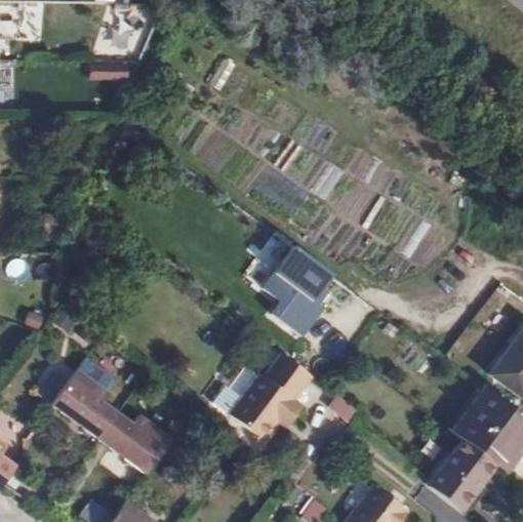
[(127,57),(91,55),(89,76),(126,78),(127,57)]
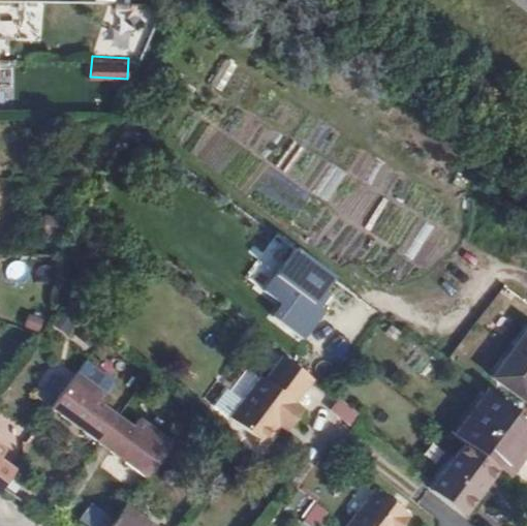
[(271,314),(303,339),(326,310),(316,303),(337,277),(297,246),(264,289),(280,303),(271,314)]
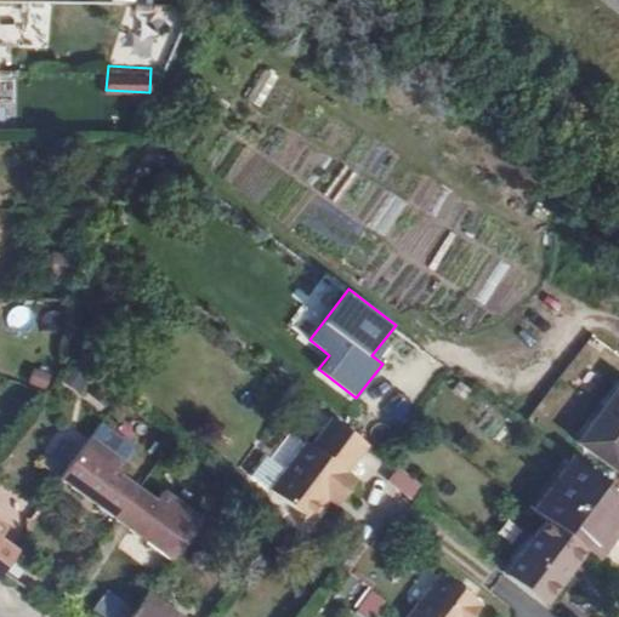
[(618,384),(579,441),(618,469),(618,384)]
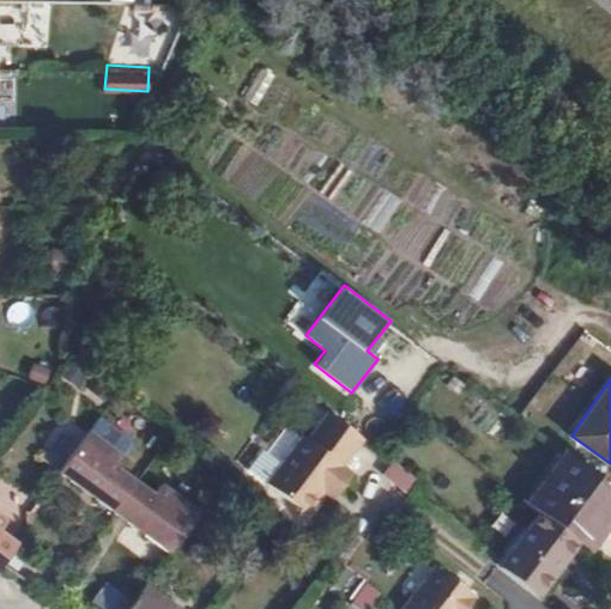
[(381,448),(345,421),(325,449),(320,445),(284,494),(325,524),(342,501),(346,494),(356,501),(370,482),(361,475),(381,448)]
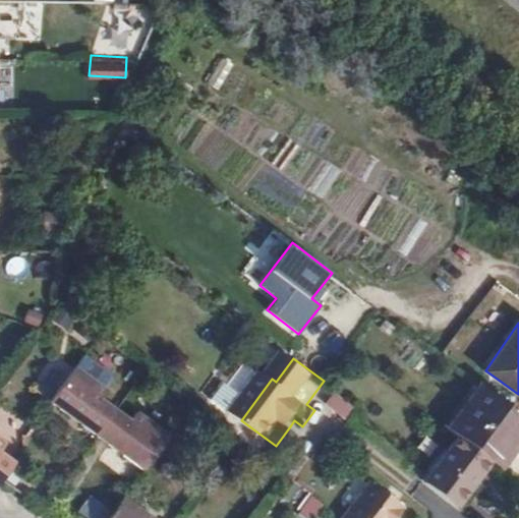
[(77,364),(52,399),(99,434),(117,408),(103,398),(110,389),(77,364)]
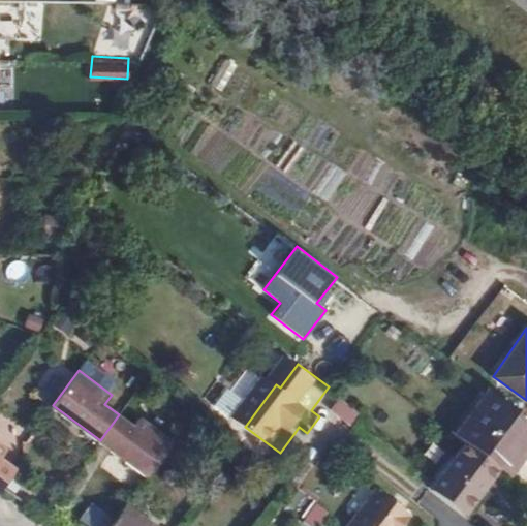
[(526,419),(488,390),(455,434),(465,442),(498,467),(507,474),(526,449),(526,419)]
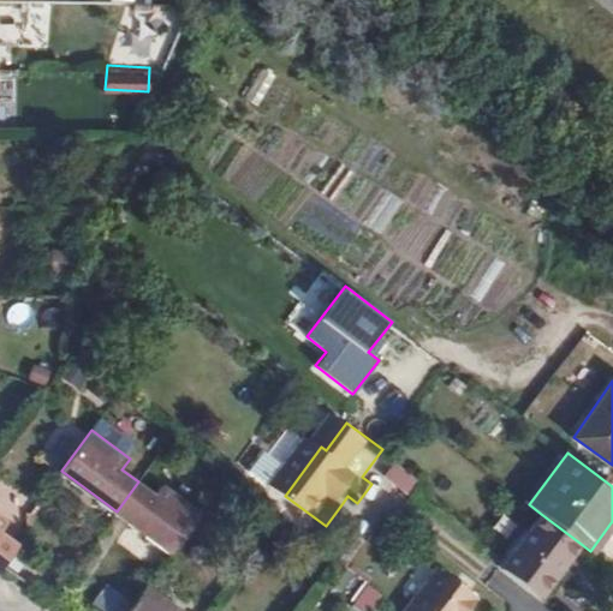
[(394,463),(386,474),(410,490),(417,478),(394,463)]
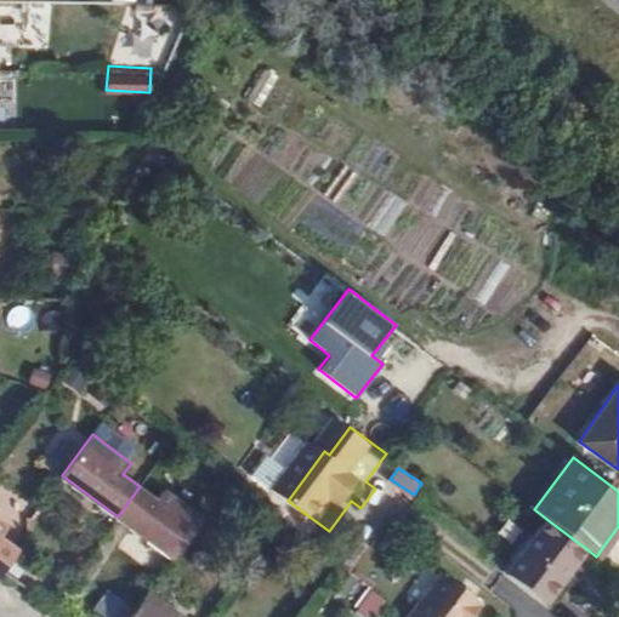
[(158,500),(140,486),(118,516),(119,516),(174,558),(204,516),(166,490),(158,500)]
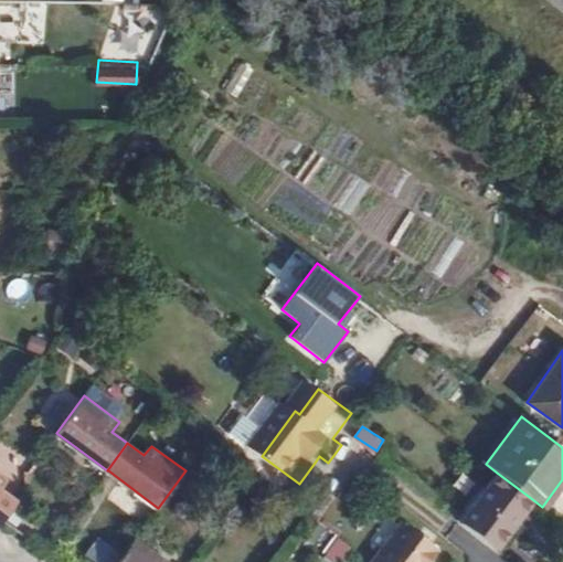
[(319,456),(315,463),(324,469),(328,463),(319,456)]
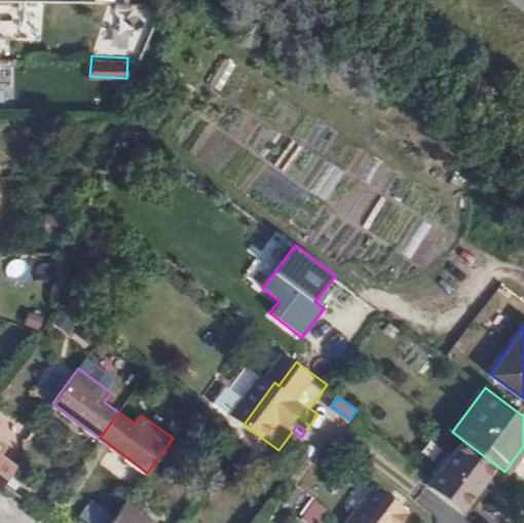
[(495,464),(462,440),(425,488),(458,513),(495,464)]
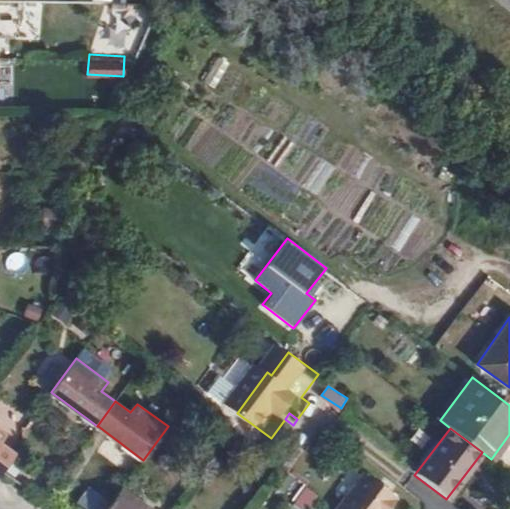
[(0,430),(0,474),(15,453),(1,443),(7,435),(0,430)]
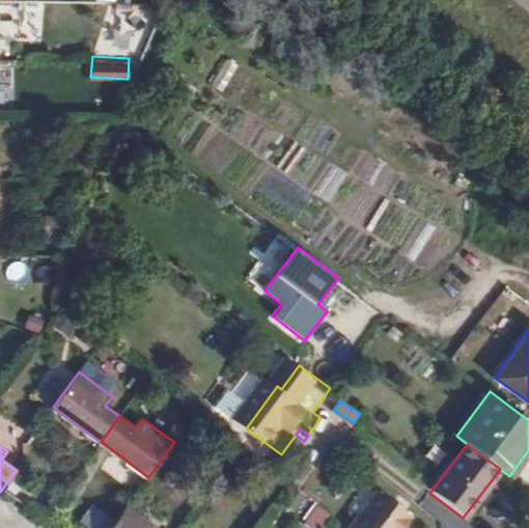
[(379,488),(347,527),(402,527),(414,513),(379,488)]
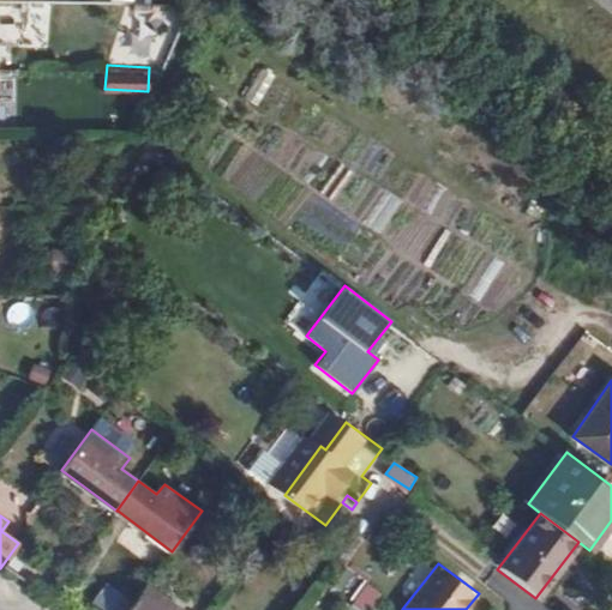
[(186,609),(149,583),(129,609),(186,609)]
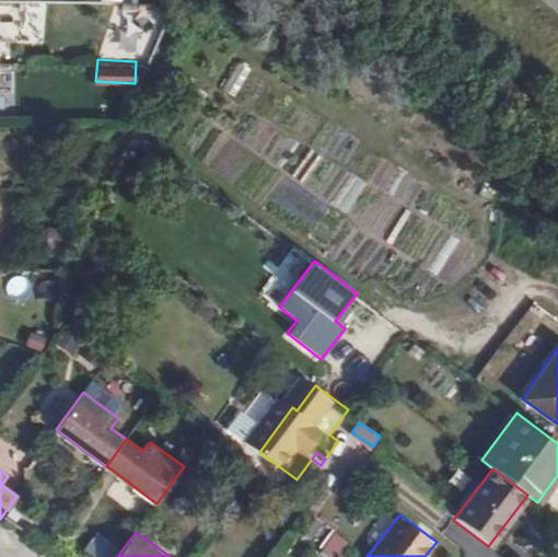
[(95,534),(85,547),(97,556),(112,556),(117,550),(95,534)]
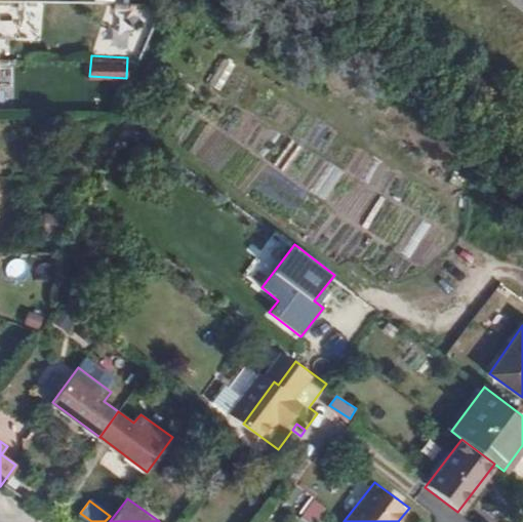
[(314,521),(315,521),(304,513),(296,521),(314,521)]
